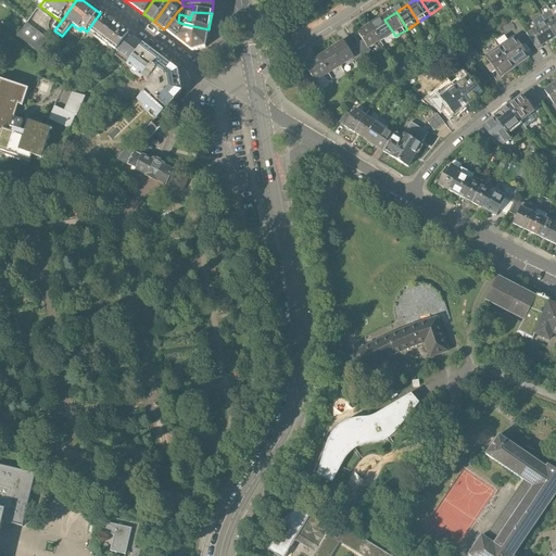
[(111,21),(100,13),(88,29),(116,50),(128,34),(111,21)]
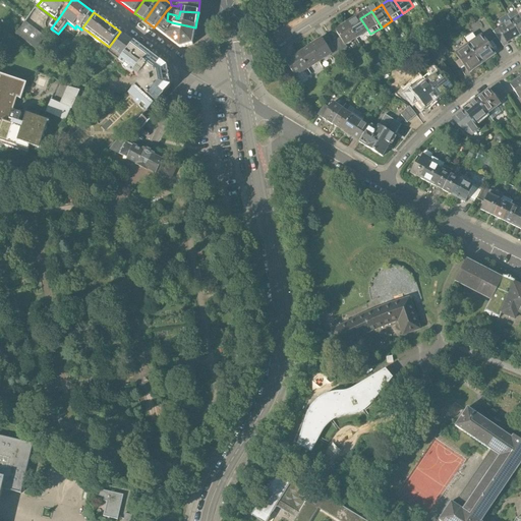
[(520,14),(512,19),(520,34),(520,14)]
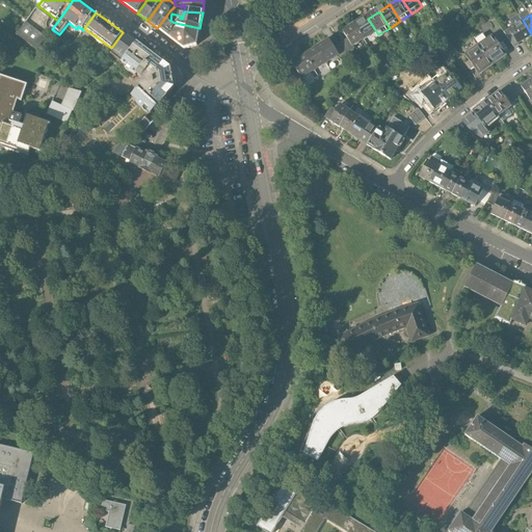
[(164,19),(157,28),(184,49),(190,48),(196,46),(200,31),(200,28),(176,23),(174,25),(164,19)]
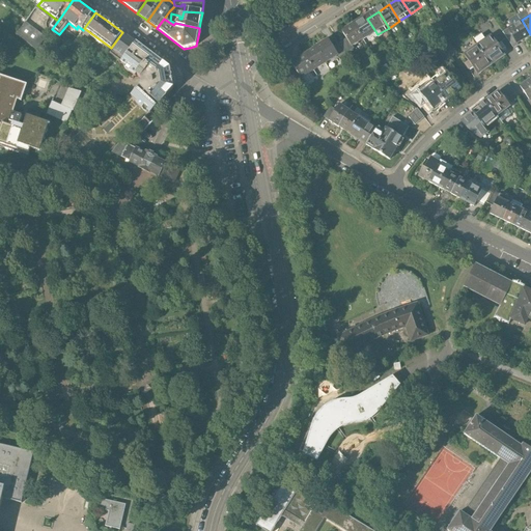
[(367,19),(357,25),(367,42),(378,34),(367,19)]
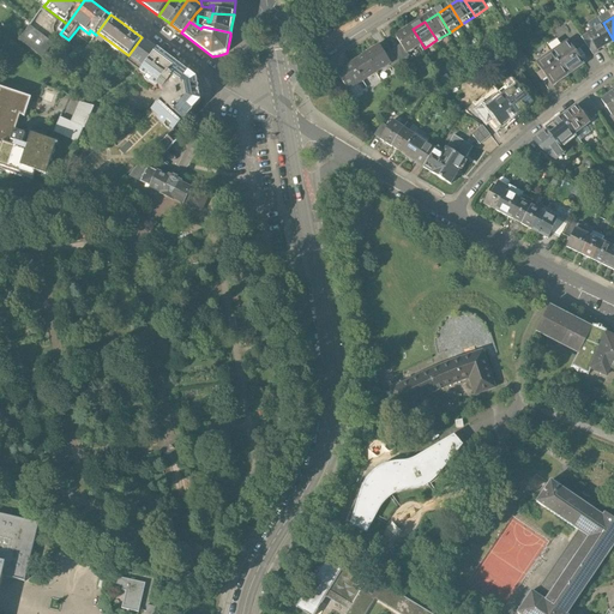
[(613,40),(603,23),(594,29),(605,47),(613,41),(613,40)]
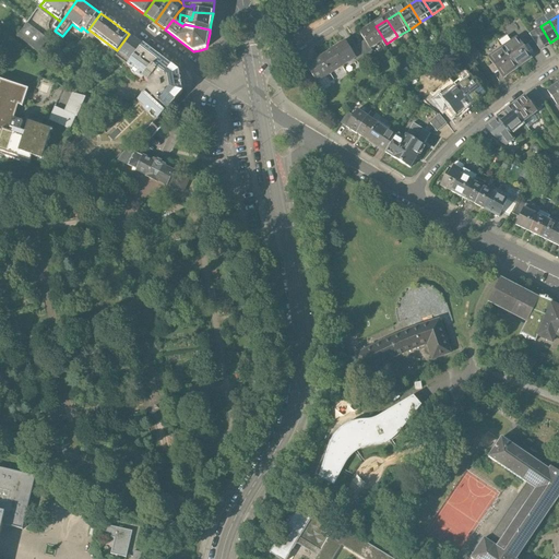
[(376,26),(364,34),(375,51),(387,44),(376,26)]
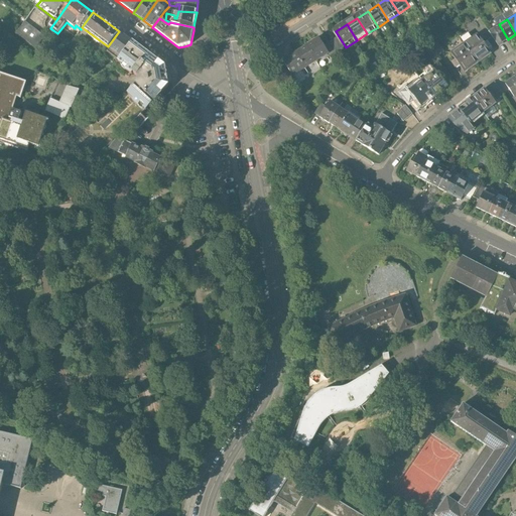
[(499,24),(490,29),(499,44),(508,39),(499,24)]
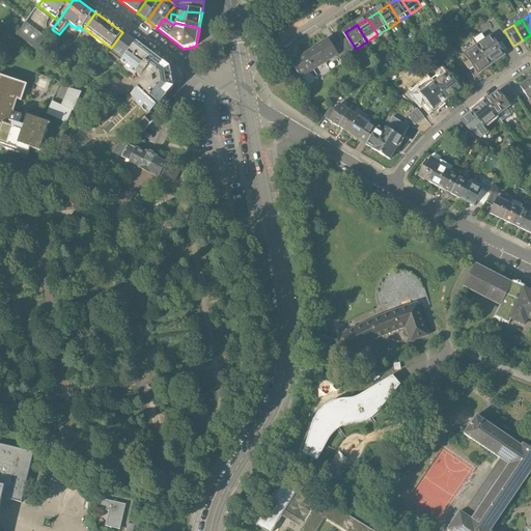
[(131,39),(122,32),(111,48),(112,50),(110,53),(120,61),(123,57),(124,58),(136,43),(131,39)]
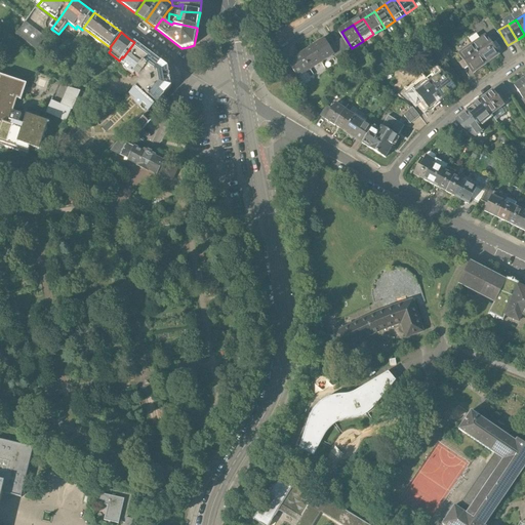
[(491,65),(502,56),(489,39),(478,47),(491,65)]
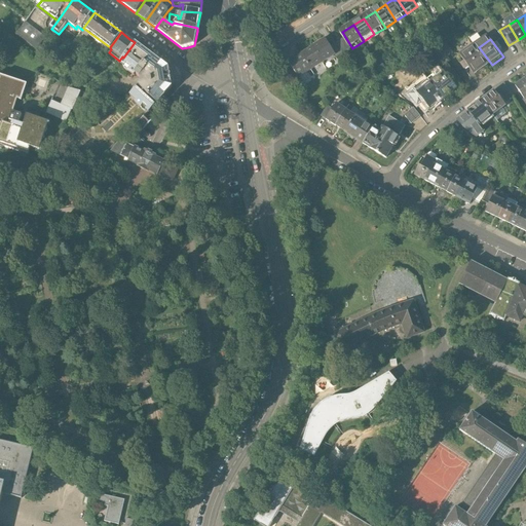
[(329,40),(316,47),(327,64),(339,57),(329,40)]
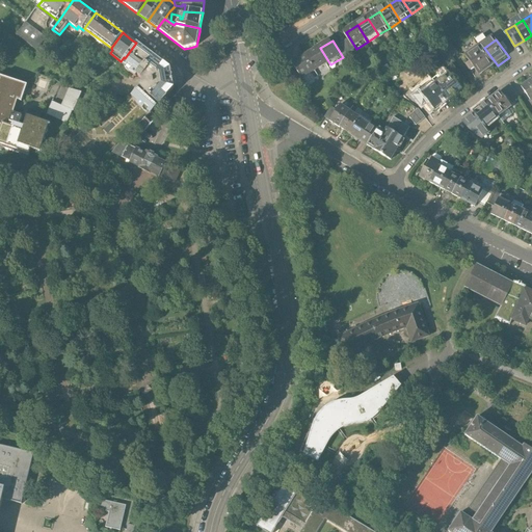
[(171,78),(170,68),(136,43),(125,58),(121,63),(140,78),(142,83),(143,88),(138,94),(136,91),(132,97),(151,113),(174,88),(171,78)]
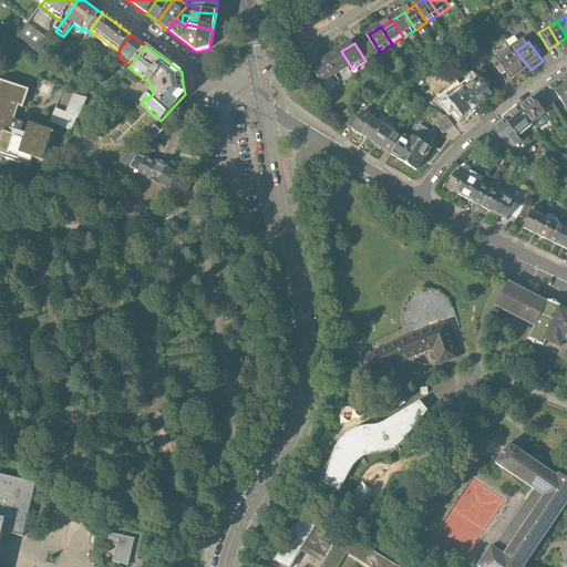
[(341,51),(328,59),(339,78),(352,69),(341,51)]
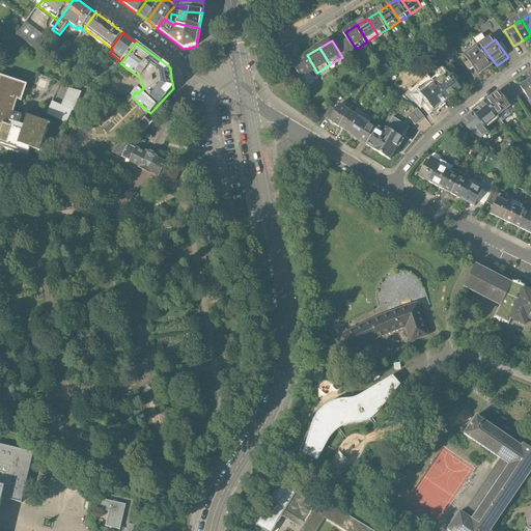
[(484,75),(497,65),(483,48),(471,57),(484,75)]
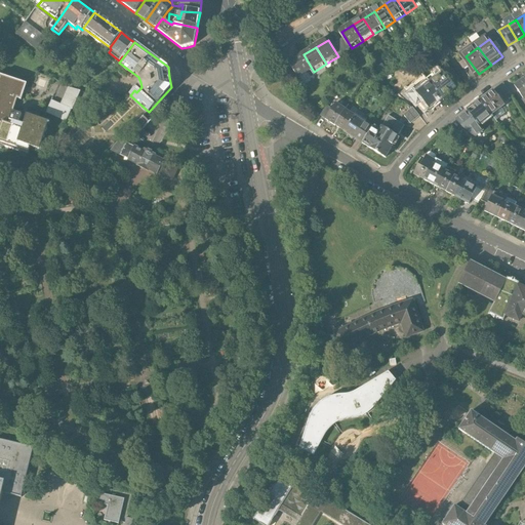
[(304,54),(292,62),(303,79),(314,72),(304,54)]
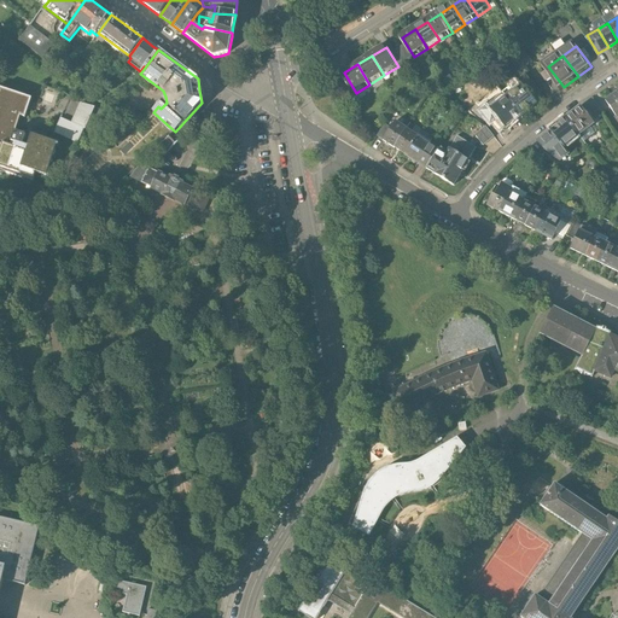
[(525,87),(511,99),(525,118),(540,106),(525,87)]
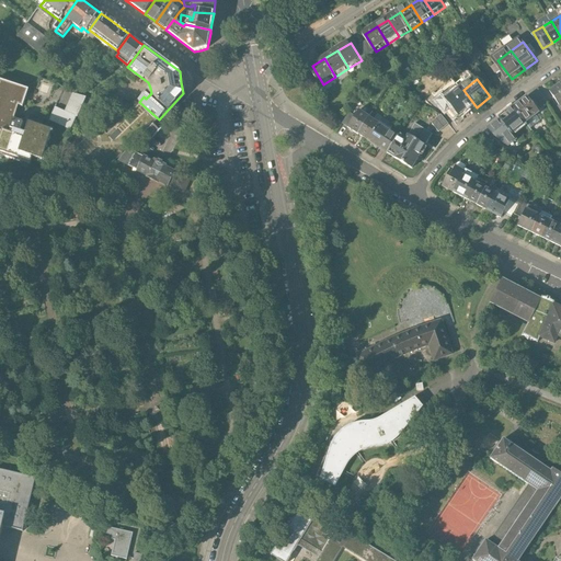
[(18,104),(21,105),(26,90),(0,80),(0,151),(30,162),(32,156),(44,160),(55,129),(26,119),(22,132),(20,130),(23,122),(13,118),(18,104)]
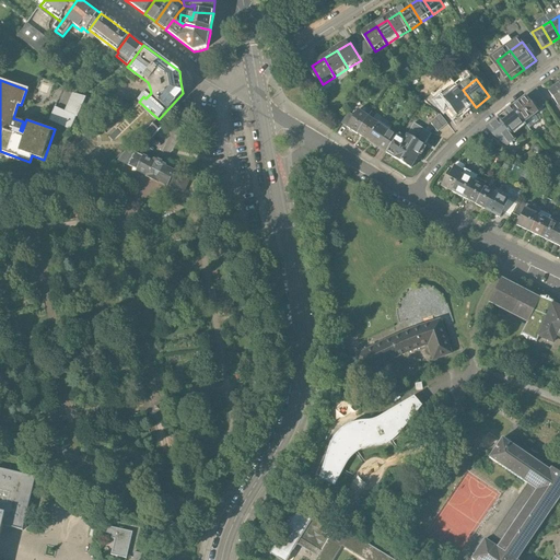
[(559,83),(548,91),(559,107),(559,83)]
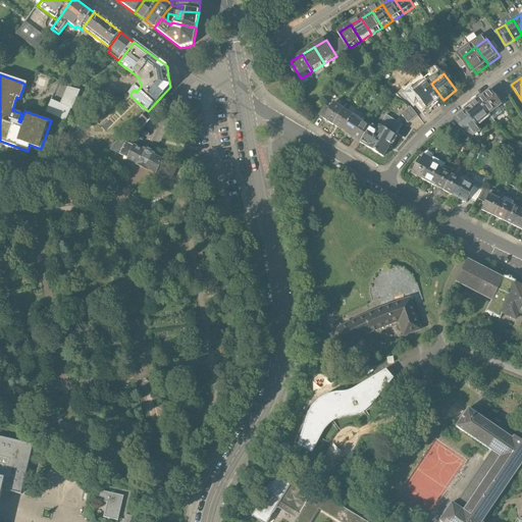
[(431,84),(418,94),(430,111),(444,100),(431,84)]
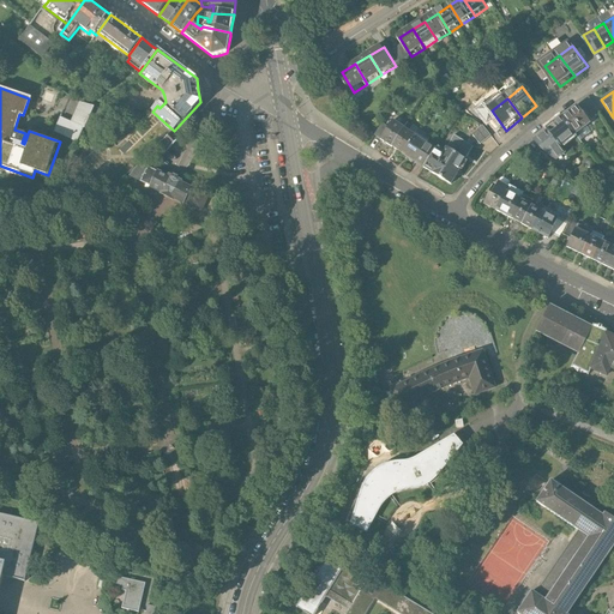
[(74,114),(71,121),(85,127),(89,120),(95,106),(80,102),(74,114)]
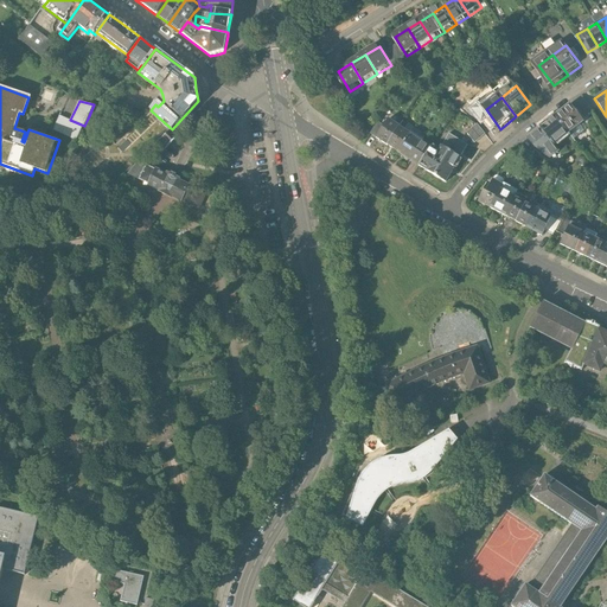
[(555,117),(567,131),(569,134),(585,121),(572,104),(555,117)]
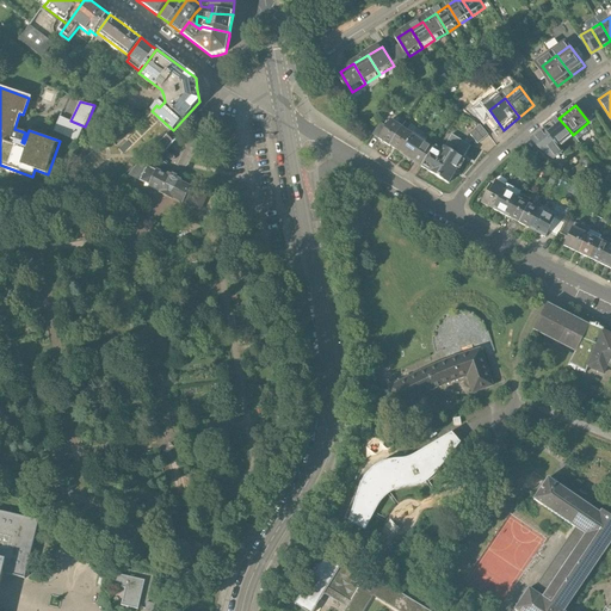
[(78,142),(85,127),(71,121),(60,116),(54,131),(78,142)]
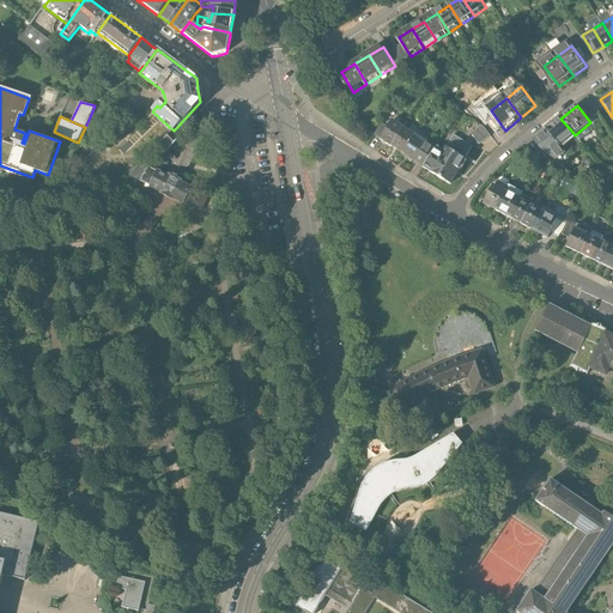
[(546,131),(557,144),(572,132),(560,119),(546,131)]
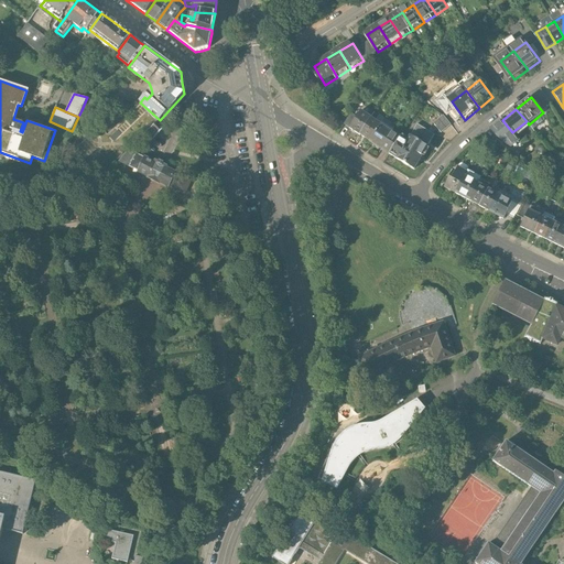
[(349,128),(361,136),(371,119),(360,111),(349,128)]
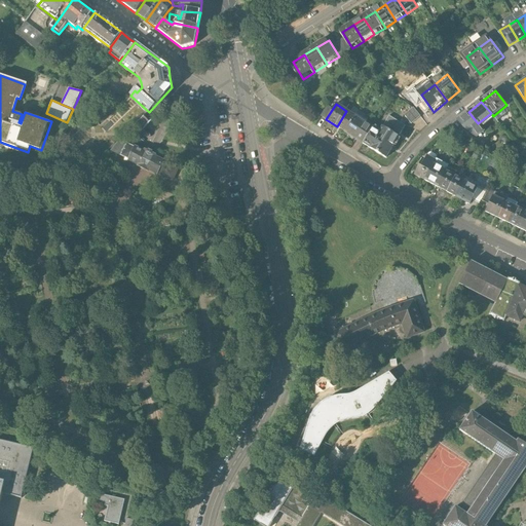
[(405,112),(410,122),(420,117),(416,107),(405,112)]
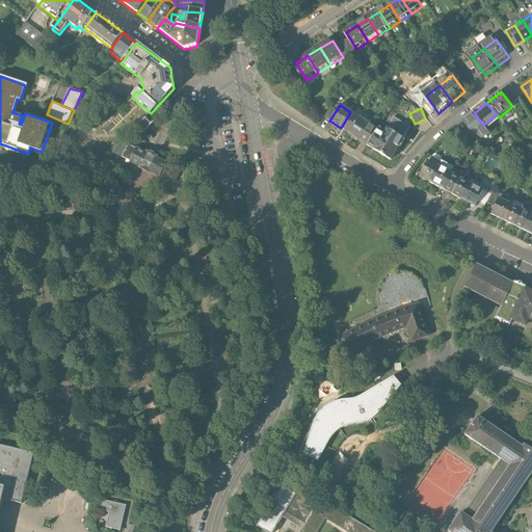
[(341,128),(352,135),(362,120),(350,112),(341,128)]
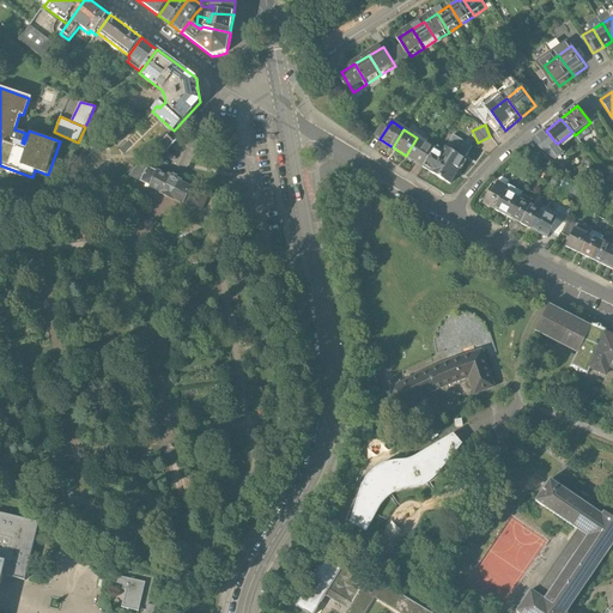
[(156,147),(163,155),(181,138),(174,131),(156,147)]
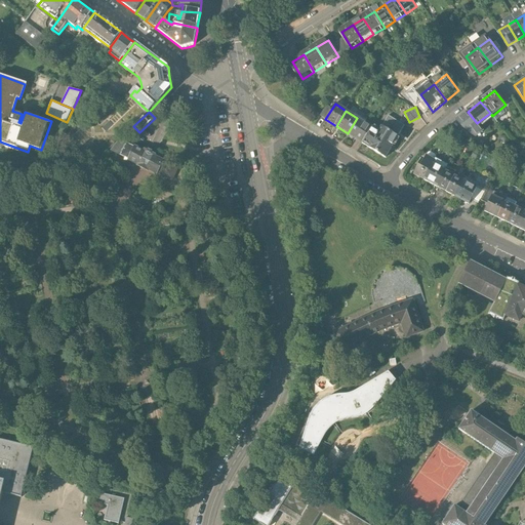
[(477,123),(468,112),(455,121),(466,132),(477,123)]
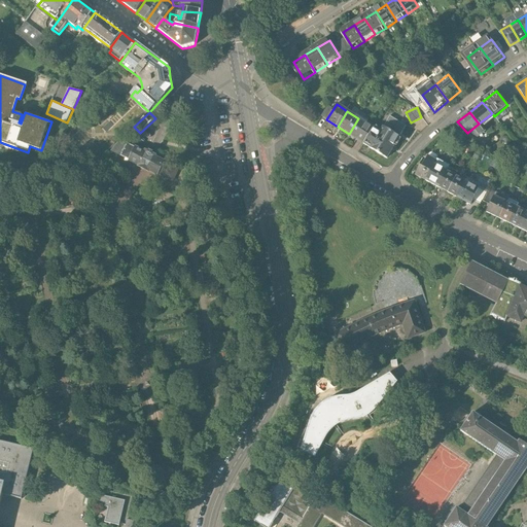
[(406,126),(389,115),(379,131),(374,127),(364,142),(387,156),(406,126)]
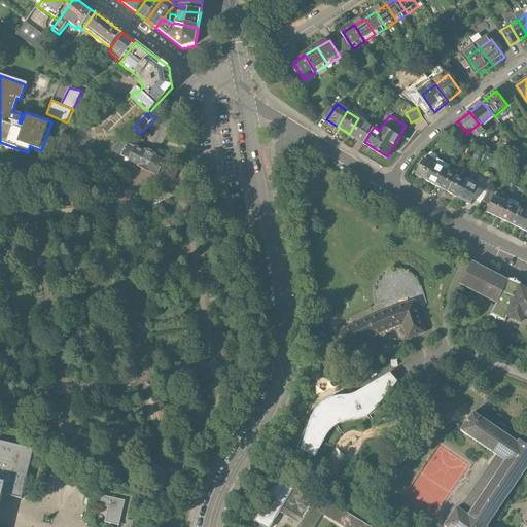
[(349,134),(364,142),(374,127),(358,118),(349,134)]
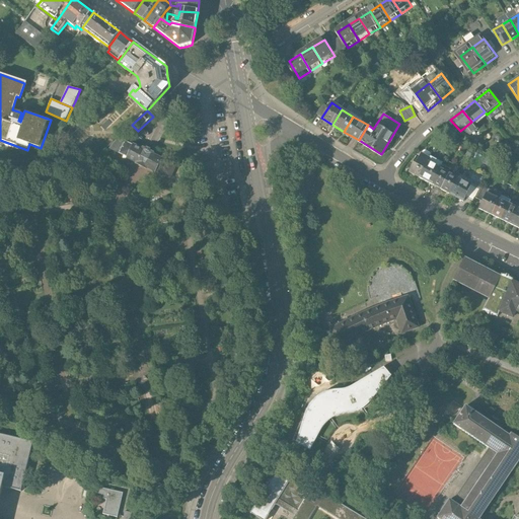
[(133,144),(119,138),(109,149),(113,150),(126,157),(126,158),(135,162),(134,163),(140,166),(145,168),(146,168),(155,172),(156,171),(170,178),(176,165),(162,158),(163,157),(153,152),(154,151),(148,148),(143,146),(142,147),(133,143),(133,144)]
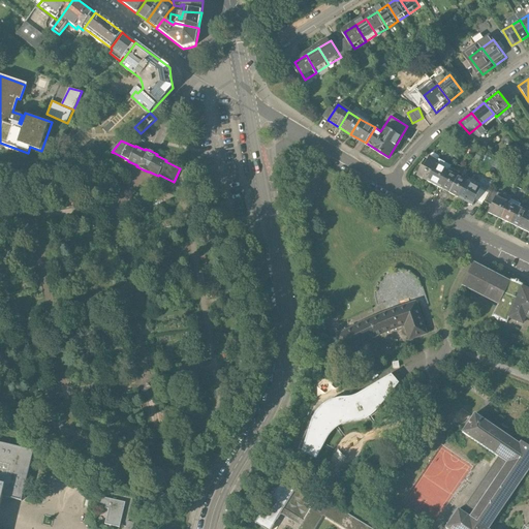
[(426,157),(414,177),(425,182),(435,161),(426,157)]
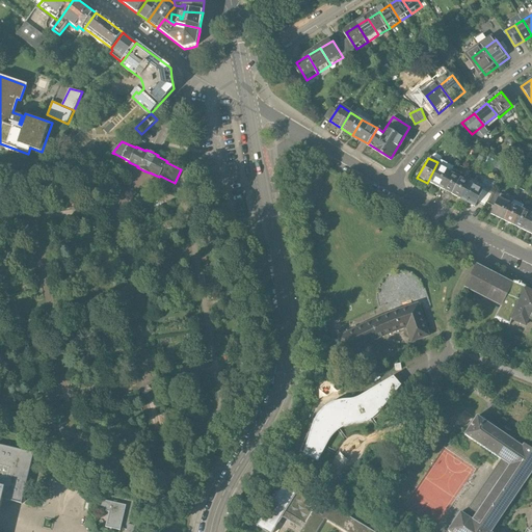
[(427,183),(437,188),(448,168),(437,162),(427,183)]
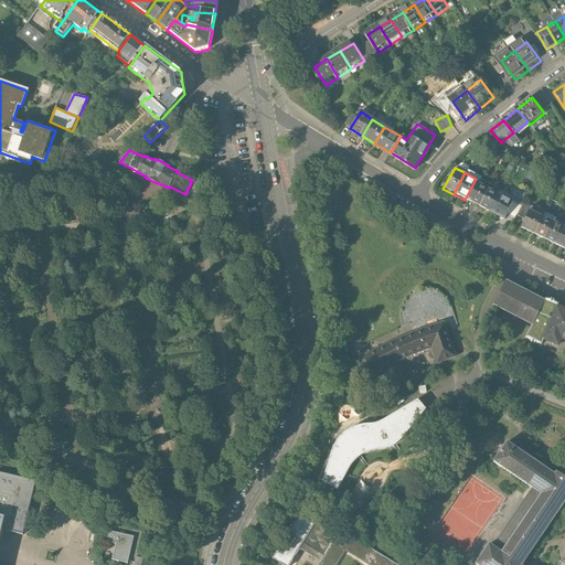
[(487,184),(476,179),(465,200),(477,205),(487,184)]
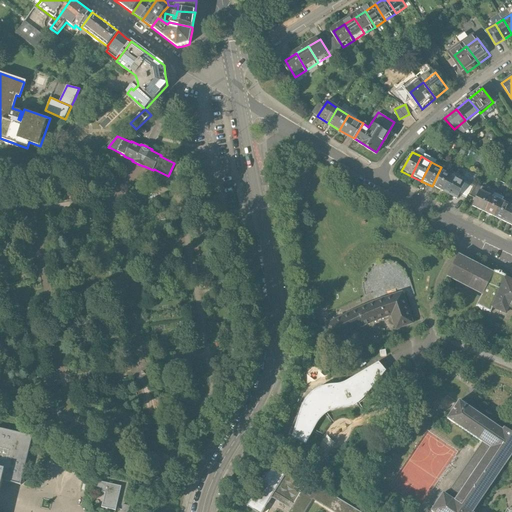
[(451,172),(441,167),(432,186),(441,191),(451,172)]
